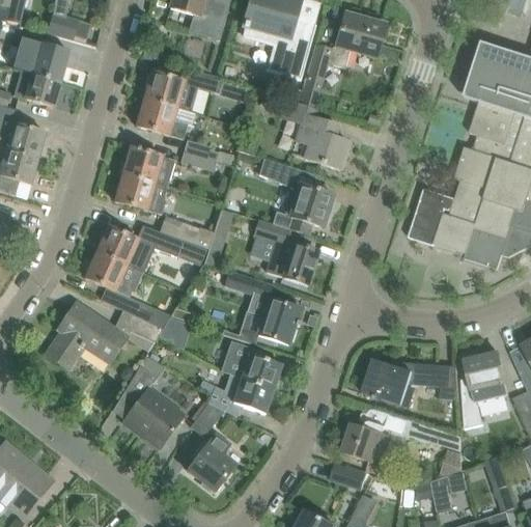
[(0,0),(0,18),(6,20),(6,19),(9,4),(10,0),(0,0)]
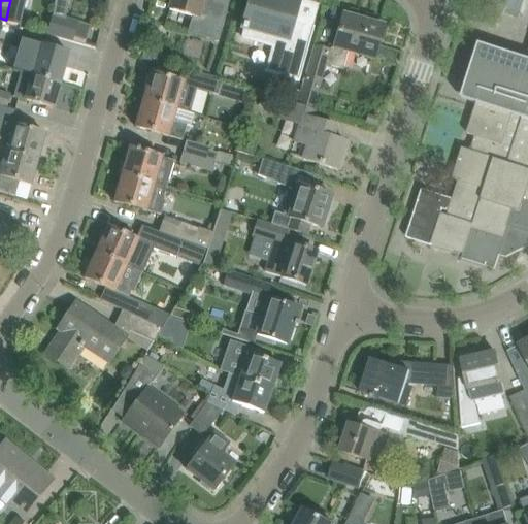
[(10,0),(9,4),(6,19),(20,22),(25,0),(10,0)]
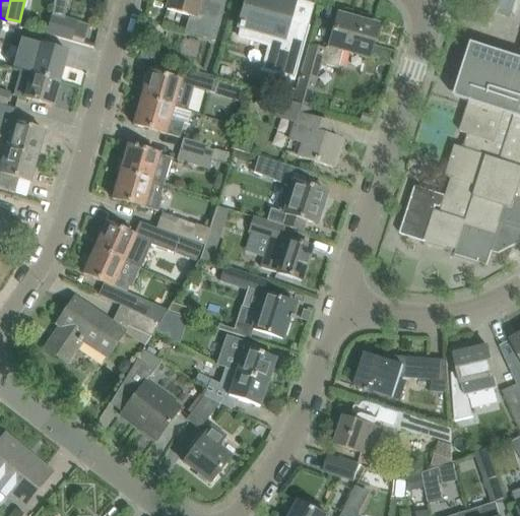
[(54,0),(54,2),(55,3),(48,30),(71,37),(76,18),(64,14),(67,0),(54,0)]
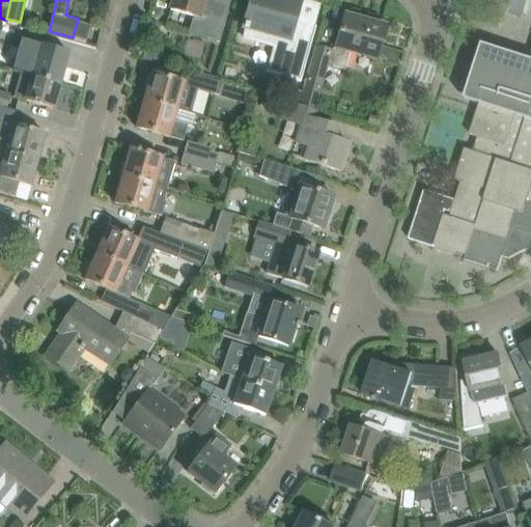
[(171,0),(170,6),(193,12),(189,29),(208,34),(217,2),(208,0),(171,0)]
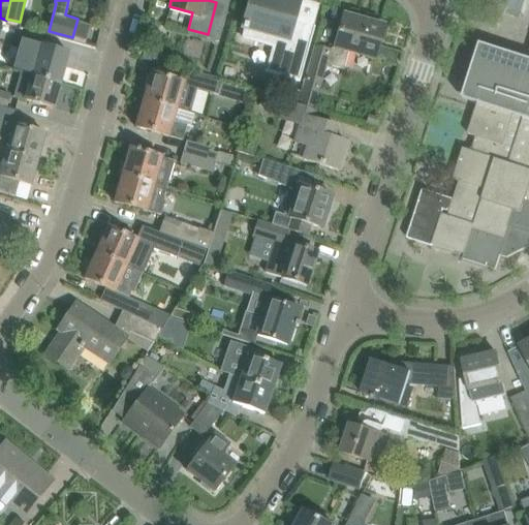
[(275,43),(268,67),(268,69),(300,78),(315,24),(293,18),(299,0),(249,0),(243,25),(245,26),(243,34),(275,43)]
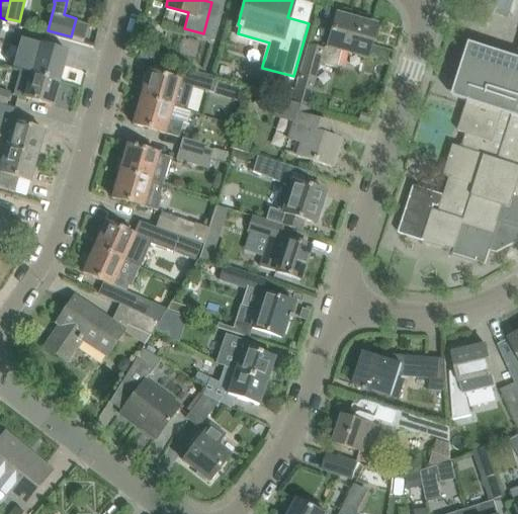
[(376,23),(336,12),(327,43),(322,47),(309,43),(299,76),(313,80),(319,60),(336,65),(341,47),(386,60),(390,50),(370,44),(376,23)]
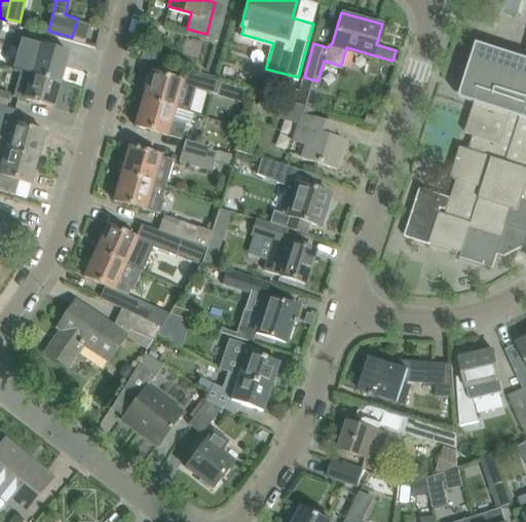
[(21,36),(12,64),(21,66),(61,77),(68,50),(21,36)]
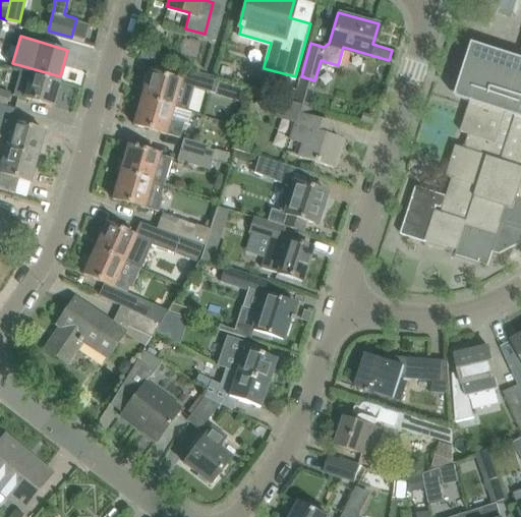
[(416,183),(401,231),(425,239),(425,237),(457,247),(456,251),(487,263),(493,248),(500,250),(518,241),(520,232),(520,55),(479,42),(478,43),(473,41),(462,75),(456,93),(468,97),(471,98),(468,106),(461,128),(469,131),(464,146),(456,142),(447,173),(452,175),(447,193),(439,190),(416,183)]
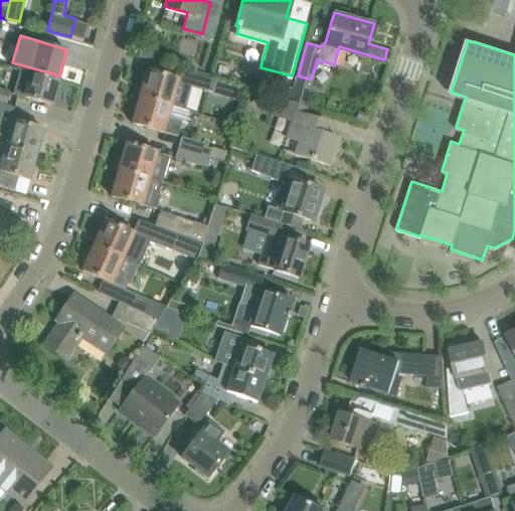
[(153,59),(151,69),(147,68),(140,94),(185,107),(192,83),(212,89),(215,77),(153,59)]
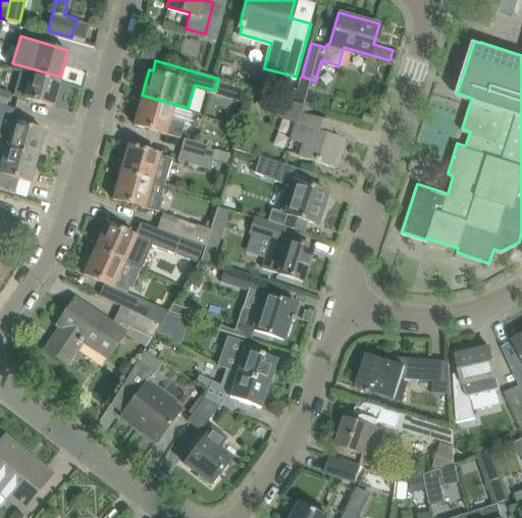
[(52,104),(60,76),(20,65),(12,92),(20,94),(19,95),(52,104)]
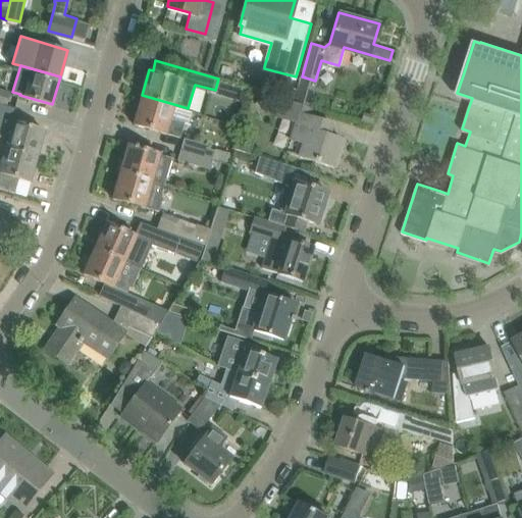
[(285,85),(281,96),(295,100),(298,89),(285,85)]
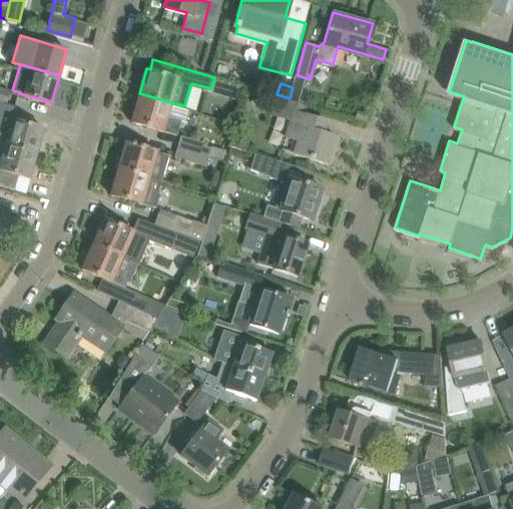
[(0,99),(5,101),(9,89),(0,86),(0,99)]
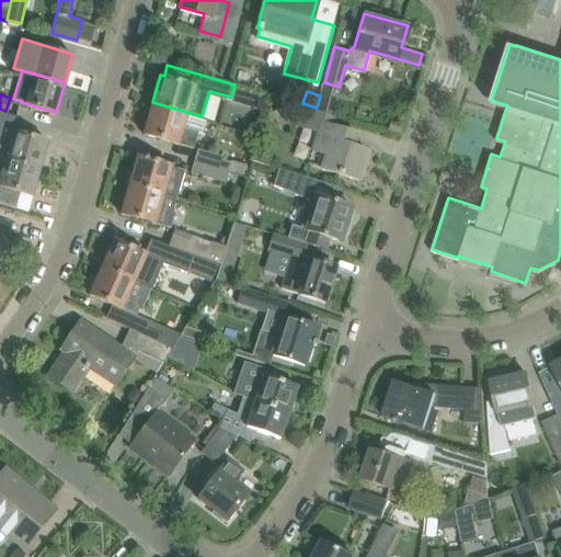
[(206,117),(202,116),(152,102),(144,132),(179,141),(179,140),(193,145),(197,129),(203,132),(206,117)]
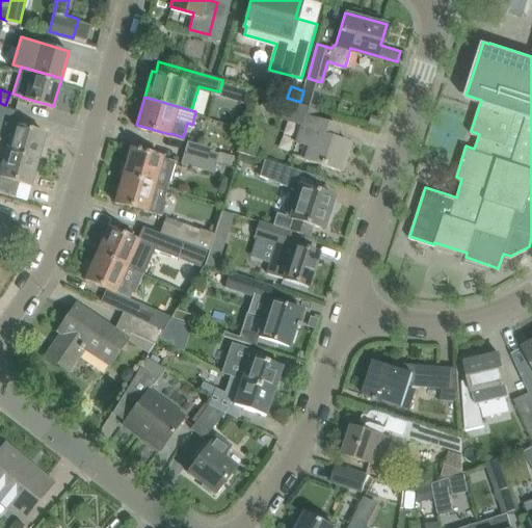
[(339,126),(339,125),(315,117),(318,107),(300,102),(287,98),(281,117),(300,123),(291,153),(341,168),(350,141),(330,135),(334,125),(339,126)]
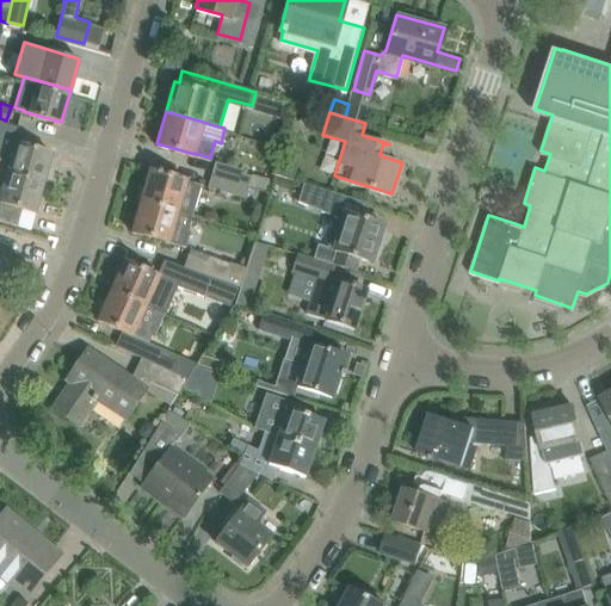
[(0,118),(0,167),(6,169),(6,171),(44,181),(53,152),(12,140),(17,123),(6,121),(0,118)]
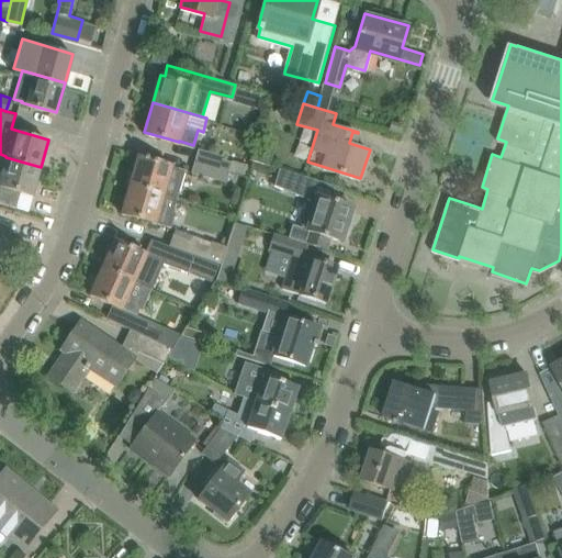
[(232,159),(224,157),(225,153),(199,145),(195,157),(229,167),(229,169),(242,173),(244,160),(232,157),(232,159)]
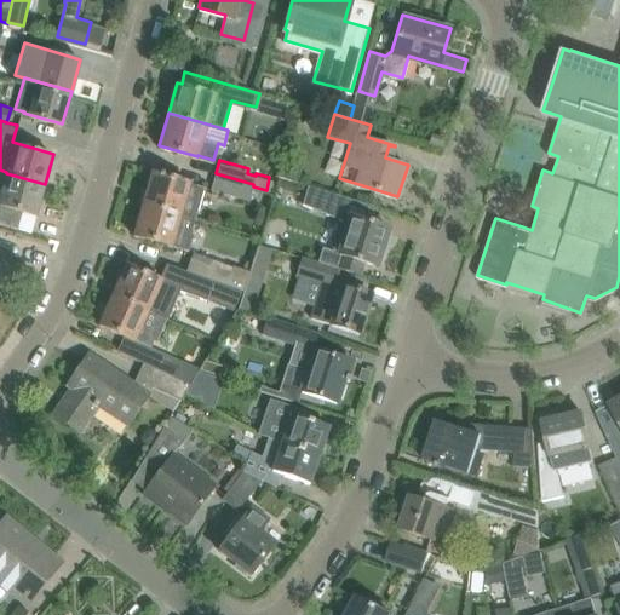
[(0,220),(18,225),(22,210),(36,214),(45,184),(6,173),(6,172),(0,170),(0,220)]
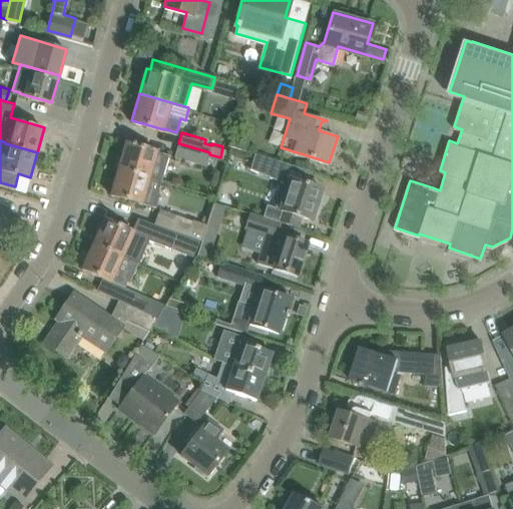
[(168,153),(157,149),(135,143),(136,141),(131,140),(131,142),(125,140),(118,166),(161,179),(168,153)]
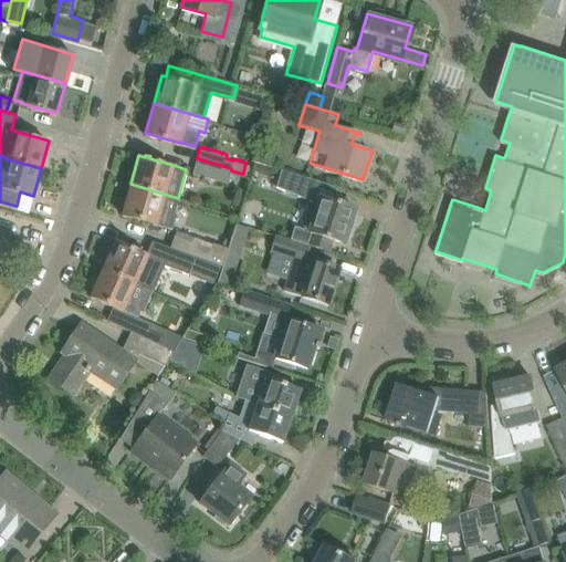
[(231,168),(197,158),(194,170),(219,178),(228,180),(231,170),(231,168)]
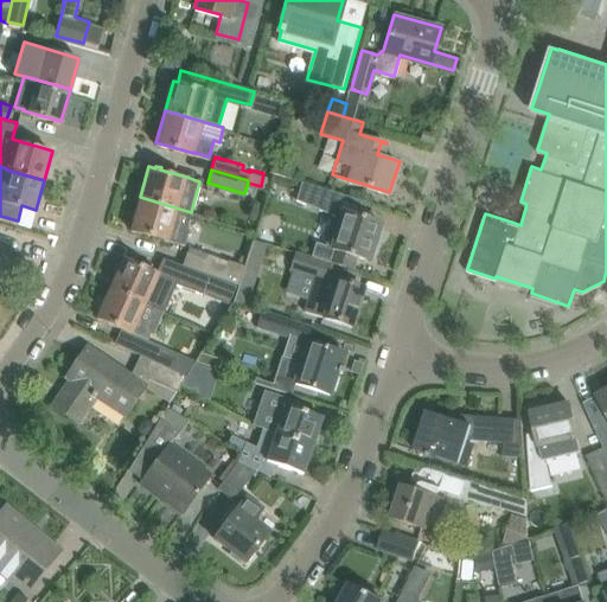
[(301,179),(295,198),(320,207),(310,239),(315,242),(312,256),(355,269),(358,255),(369,258),(381,221),(356,212),(360,198),(301,179)]
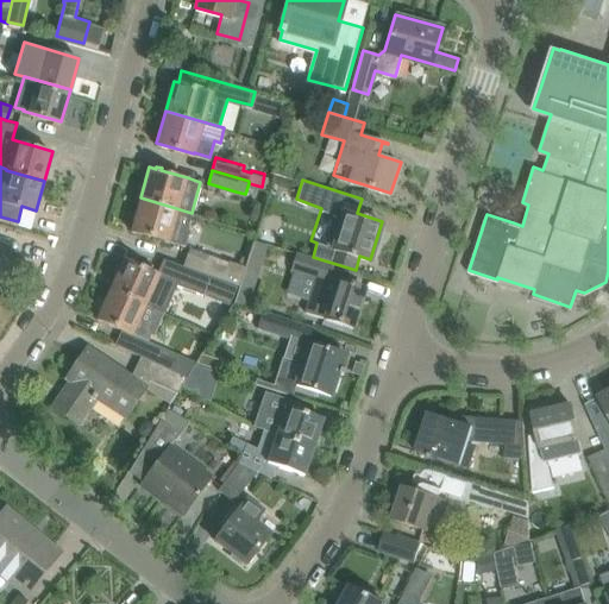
[(187,227),(192,213),(140,197),(131,230),(169,240),(169,238),(186,243),(189,227),(187,227)]
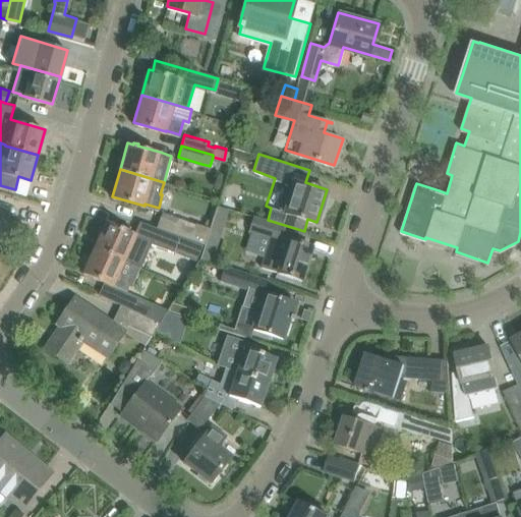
[(161,215),(157,227),(176,234),(180,222),(161,215)]
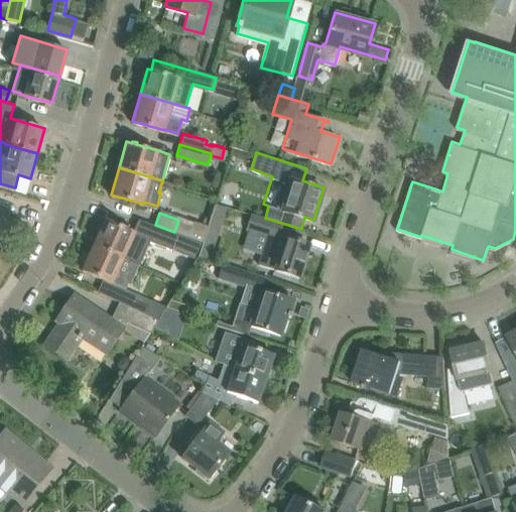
[(303,230),(301,229),(265,218),(250,214),(246,227),(268,234),(258,263),(299,276),(309,244),(300,241),(303,230)]
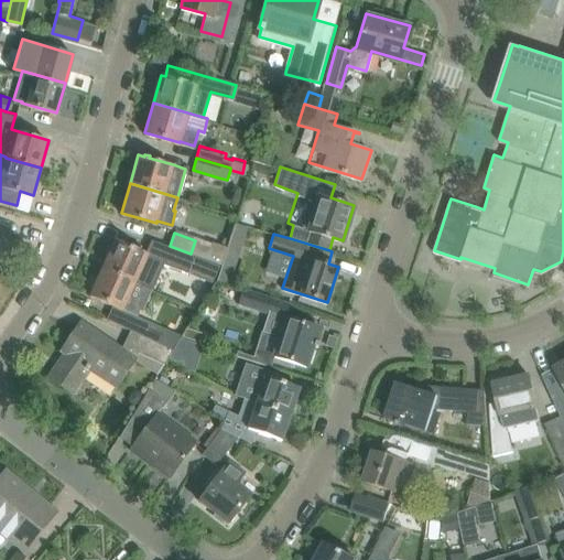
[(115,238),(102,266),(134,281),(144,286),(151,288),(153,289),(164,264),(188,272),(195,255),(191,254),(170,246),(152,239),(145,252),(115,238)]
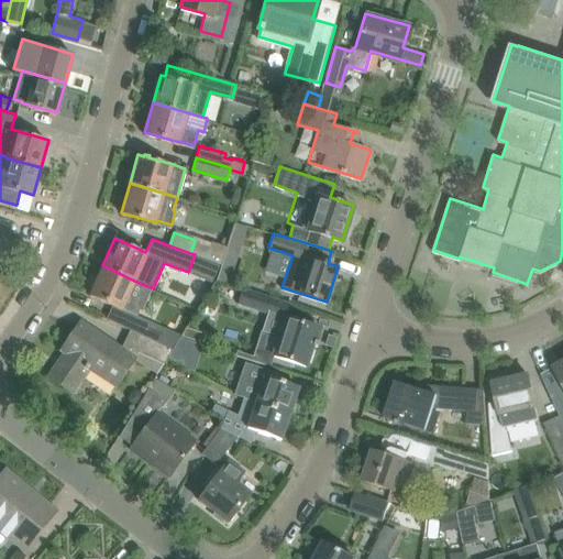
[(207,259),(221,264),(227,247),(213,241),(211,245),(207,259)]
